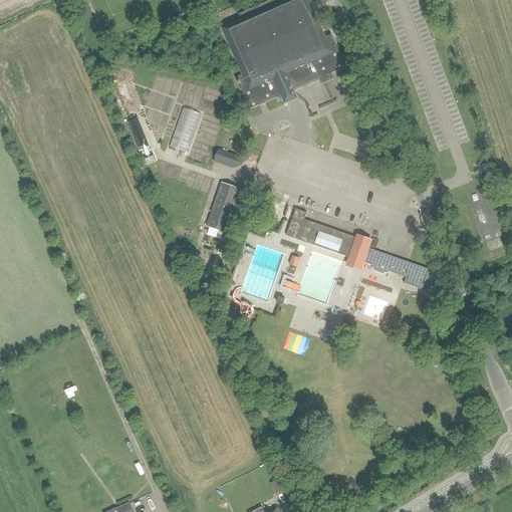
[(248,107),(257,103),(260,102),(263,101),(278,94),(282,103),(290,99),(296,97),(294,93),(292,88),(303,83),(317,76),(320,82),(322,81),(331,77),(328,71),(332,70),(343,65),(329,33),(320,37),(306,4),(315,1),(314,0),(263,0),(236,12),(238,17),(219,25),(240,72),(233,75),(248,107)]
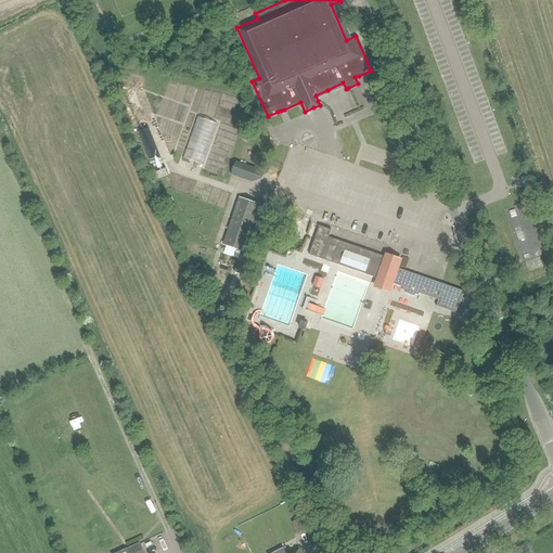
[(120,101),(142,92),(138,82),(116,90),(120,101)]
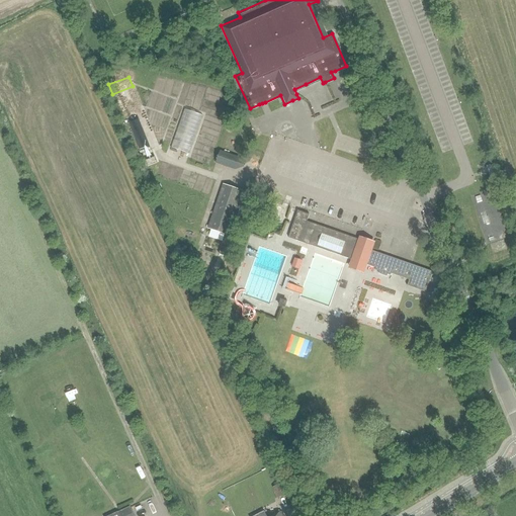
[(182,107),(168,146),(187,152),(200,113),(182,107)]
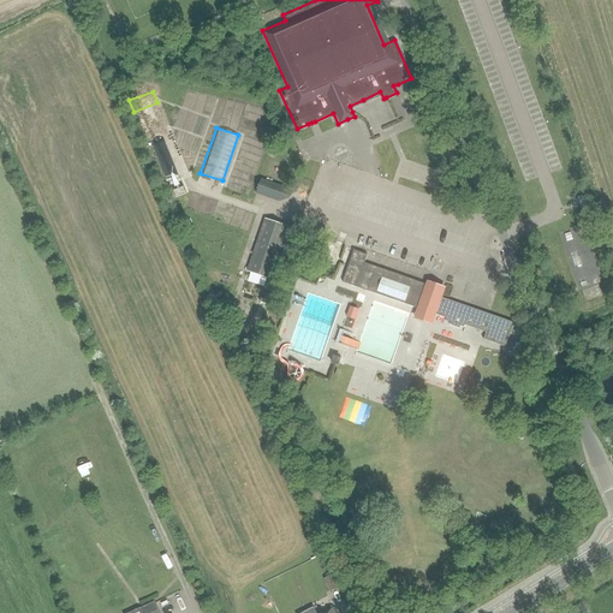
[(162,174),(171,173),(170,160),(161,161),(162,174)]
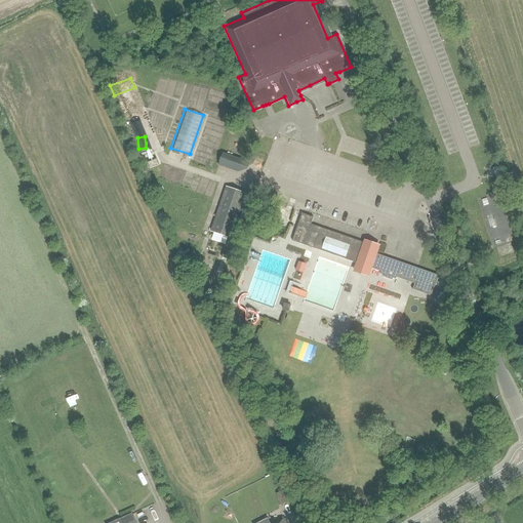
[(240,158),(220,152),(216,163),(236,170),(240,158)]
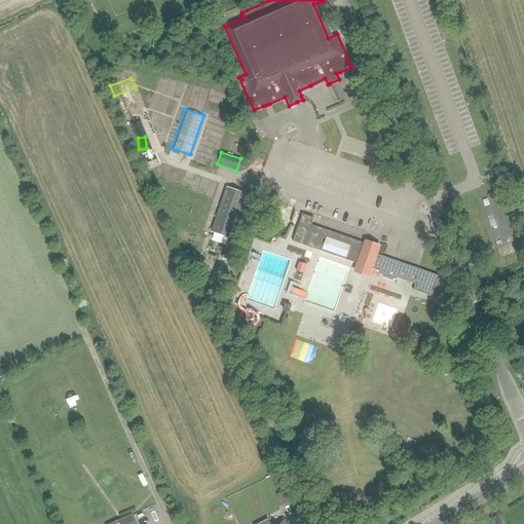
[(147,166),(156,163),(154,157),(145,161),(147,166)]
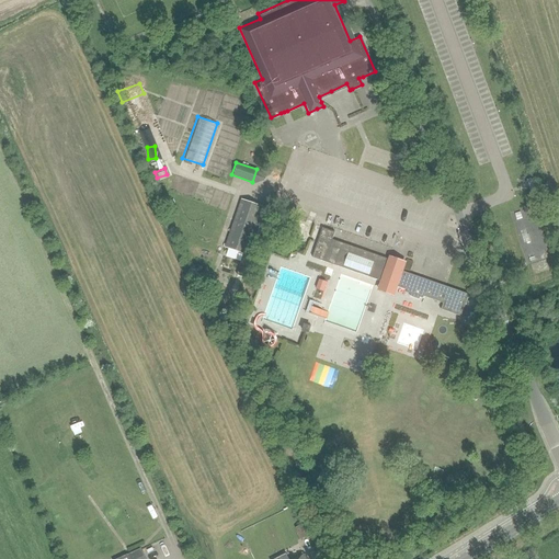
[(534,189),(528,175),(524,178),(526,184),(528,190),(534,189)]
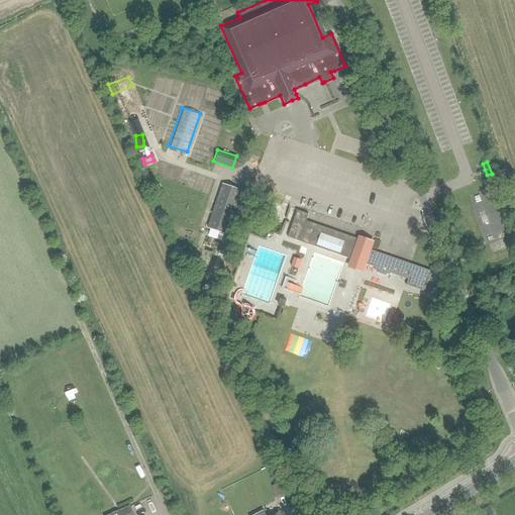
[(238,196),(240,189),(220,182),(205,226),(228,234),(240,197),(238,196)]
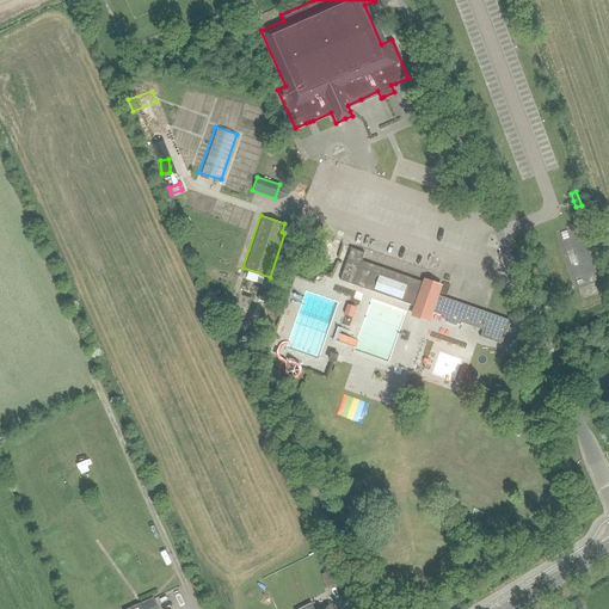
[(328,244),(323,241),(319,254),(333,259),(339,239),(330,237),(328,244)]
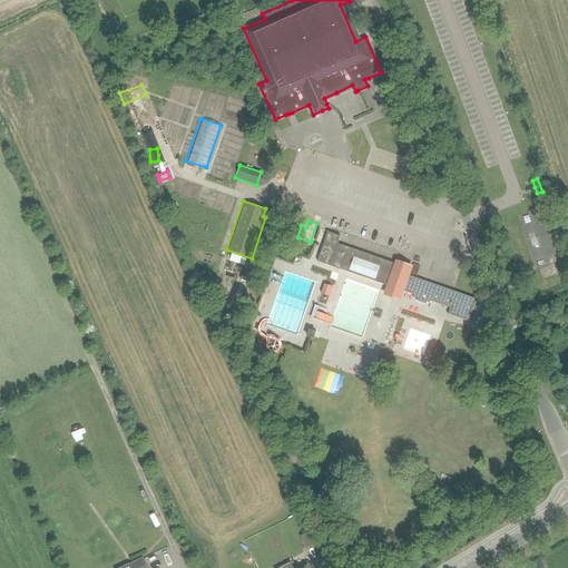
[(408,274),(411,264),(402,261),(393,257),(392,260),(392,262),(335,242),(336,240),(336,238),(338,234),(325,229),(320,244),(315,260),(334,266),(339,267),(382,283),(384,284),(381,293),(390,296),(399,299),(402,290),(411,293),(410,295),(427,301),(428,299),(447,305),(444,312),(466,319),(473,297),(452,290),(413,276),(408,274)]
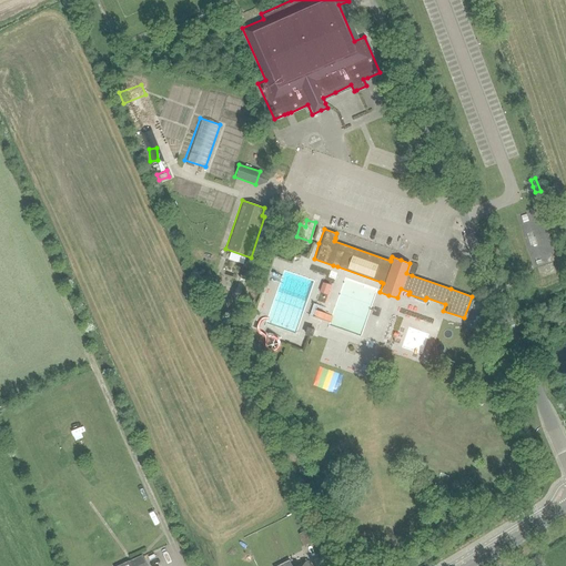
[(552,260),(536,265),(538,274),(554,270),(552,260)]
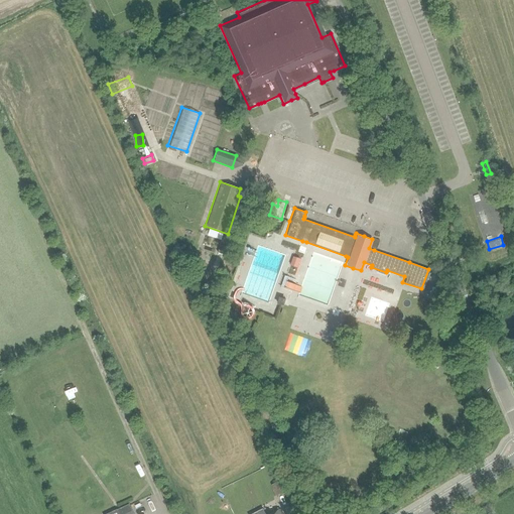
[(219,243),(216,251),(222,253),(225,246),(219,243)]
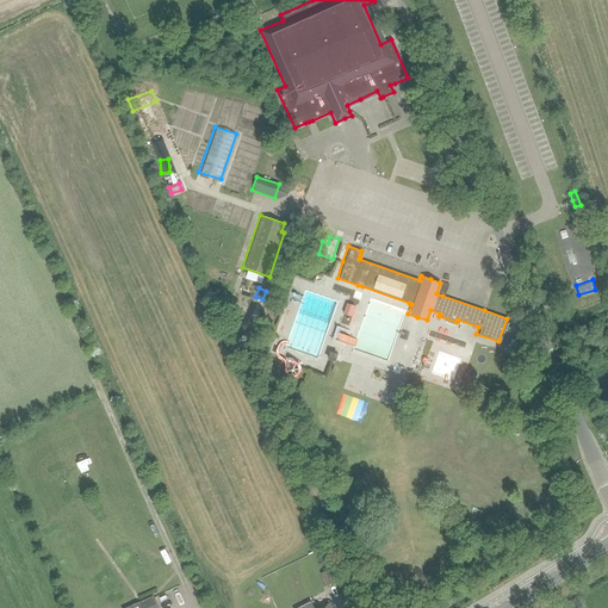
[(328,351),(326,358),(329,360),(332,360),(333,361),(334,359),(336,353),(328,351)]
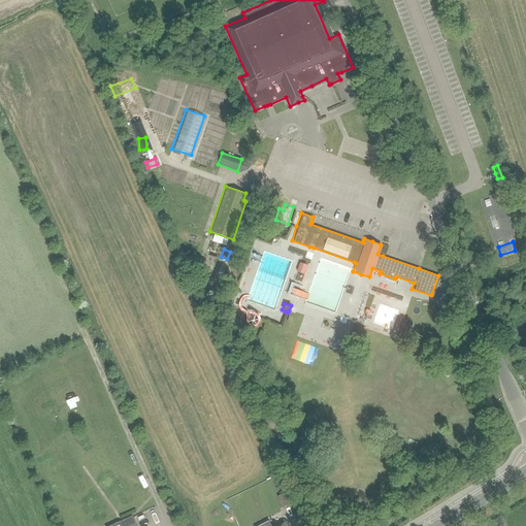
[(288,502),(284,492),(276,495),(281,505),(288,502)]
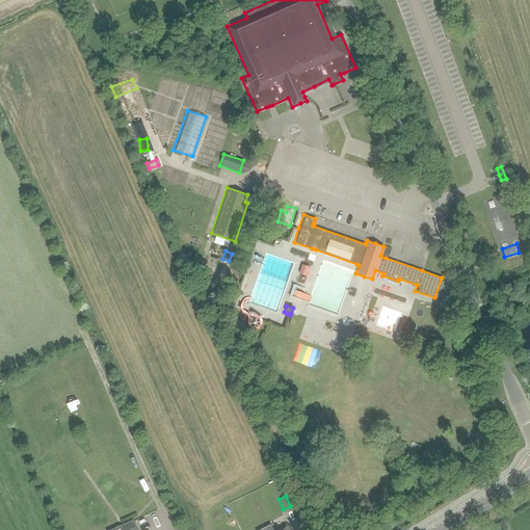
[(309,499),(303,501),(308,511),(313,509),(309,499)]
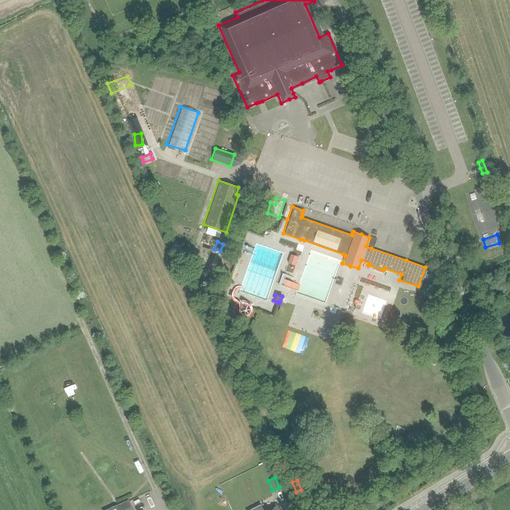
[(130,509),(127,503),(128,502),(126,499),(102,509),(130,509)]
